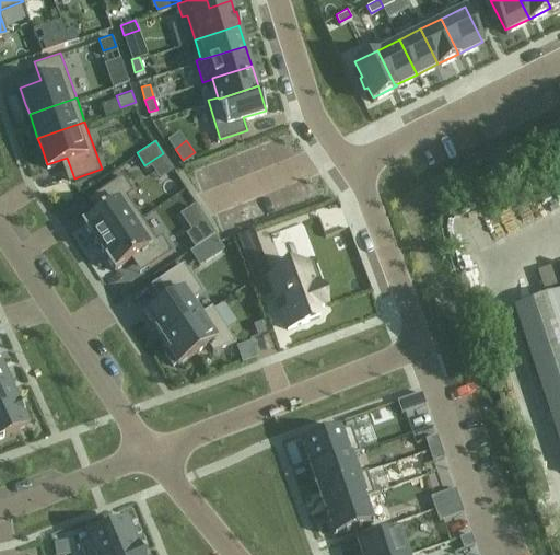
[(106,204),(82,220),(91,232),(98,243),(141,215),(127,193),(133,188),(123,172),(96,189),(106,204)]
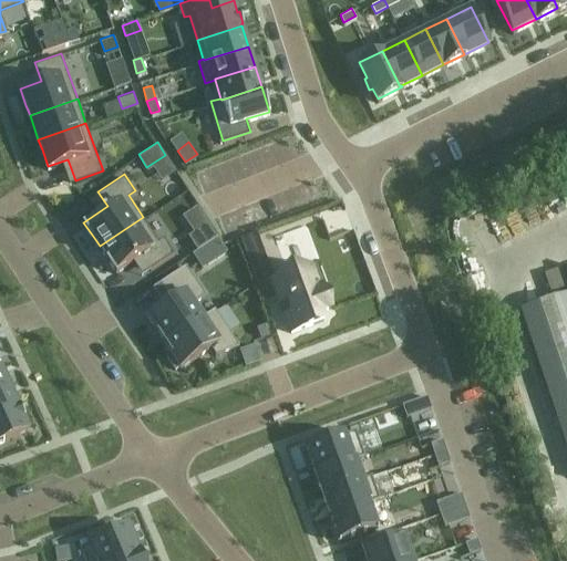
[(143,217),(100,246),(107,257),(106,257),(115,270),(141,253),(151,267),(174,251),(163,235),(158,238),(143,217)]
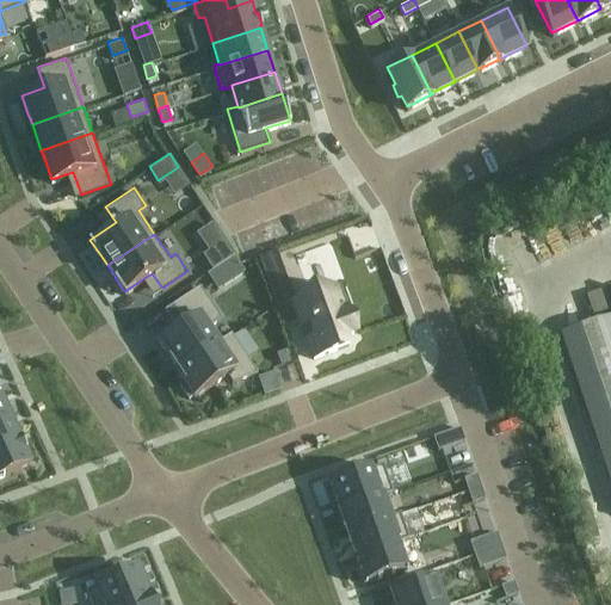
[(223,238),(203,251),(213,265),(233,252),(223,238)]
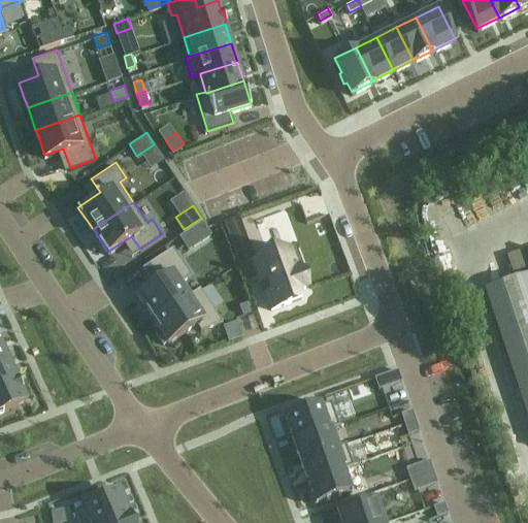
[(202,218),(185,229),(178,233),(188,247),(194,242),(211,231),(202,218)]
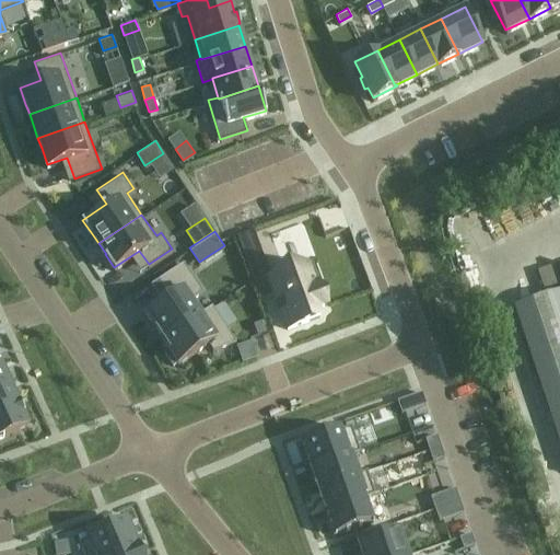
[(260,244),(242,251),(256,289),(270,282),(284,322),(324,308),(321,299),(329,296),(321,273),(313,275),(306,256),(270,270),(260,244)]
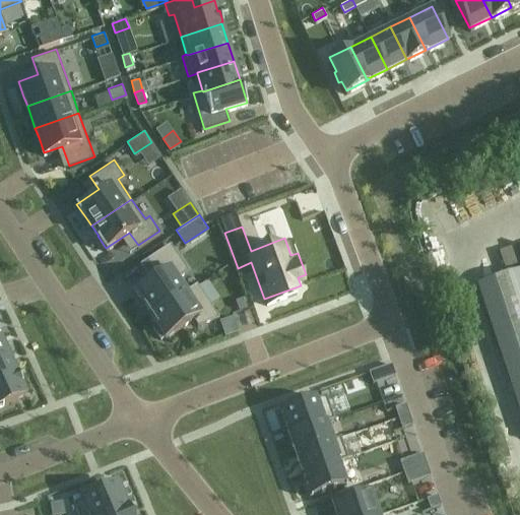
[(157,274),(134,290),(150,314),(189,287),(188,286),(180,274),(188,268),(170,242),(146,257),(157,274)]
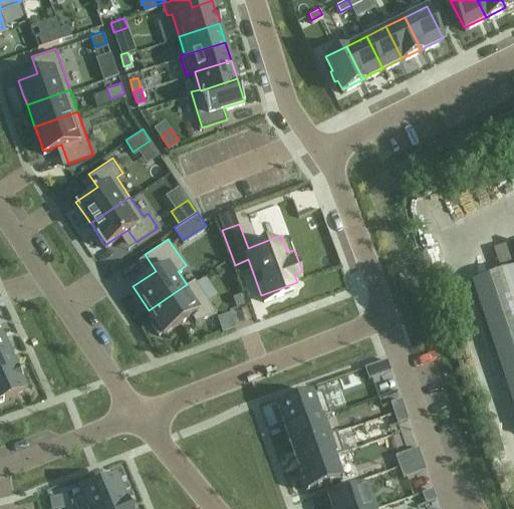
[(513,262),(471,277),(513,408),(513,262)]
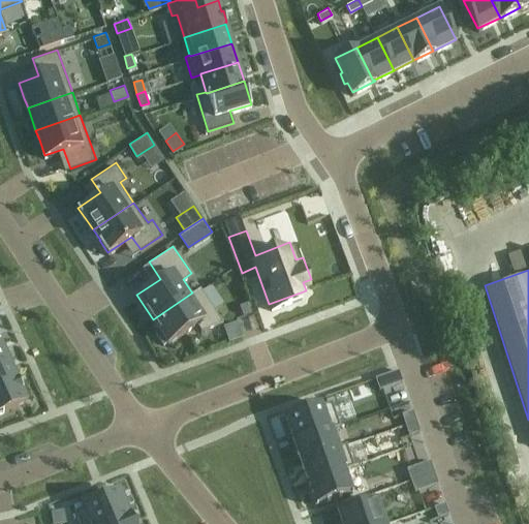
[(192,293),(153,319),(158,328),(155,330),(163,342),(166,340),(167,341),(196,322),(200,329),(222,320),(199,286),(191,291),(192,293)]
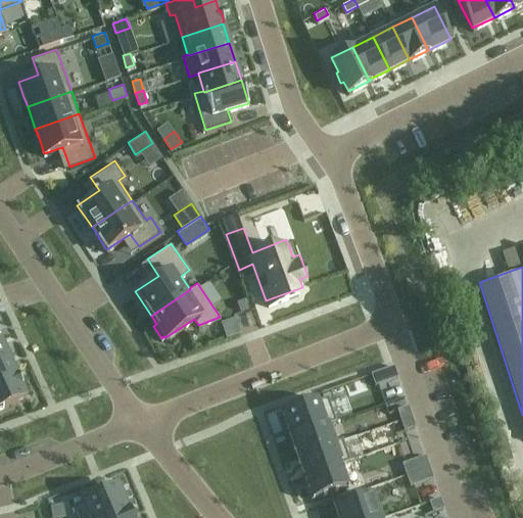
[(249,295),(236,300),(240,311),(252,305),(249,295)]
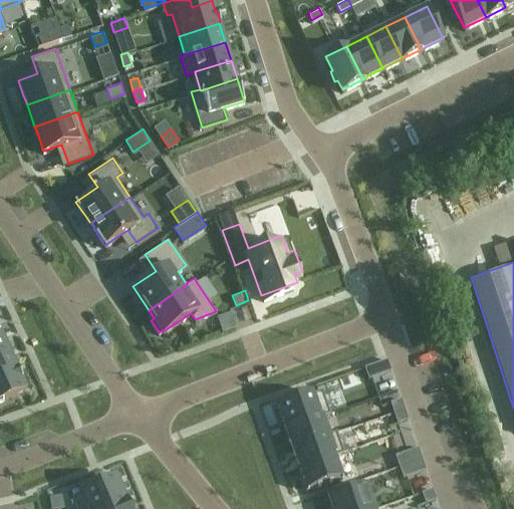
[(0,372),(15,365),(7,348),(0,351),(0,372)]
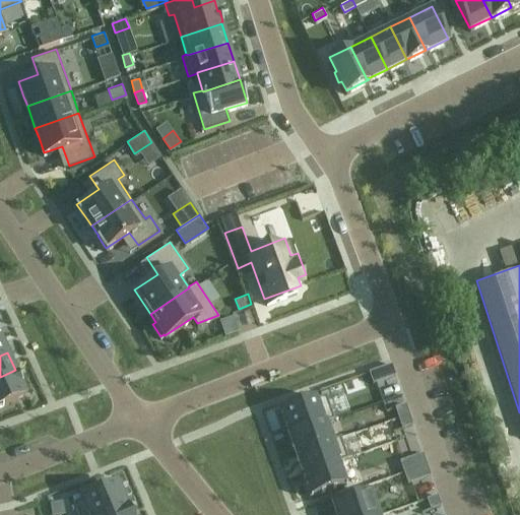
[(488,353),(478,356),(499,423),(515,419),(501,374),(495,376),(488,353)]
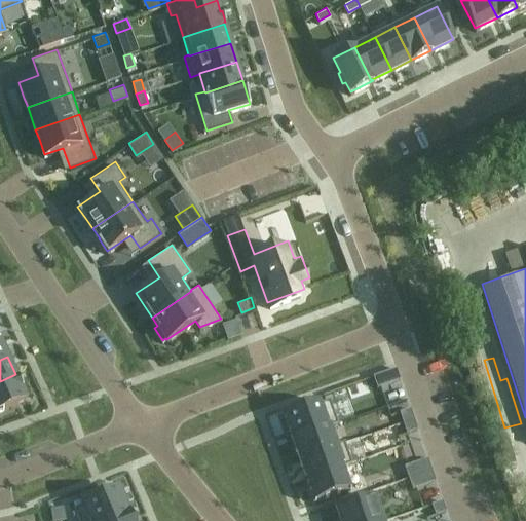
[(396,365),(373,373),(377,384),(400,377),(396,365)]
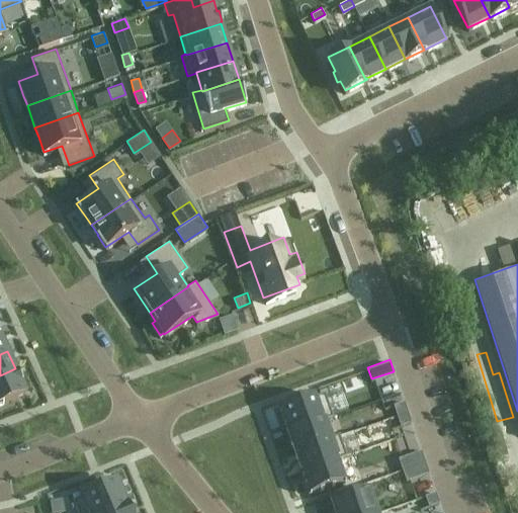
[(0,402),(25,391),(15,368),(0,375),(0,402)]
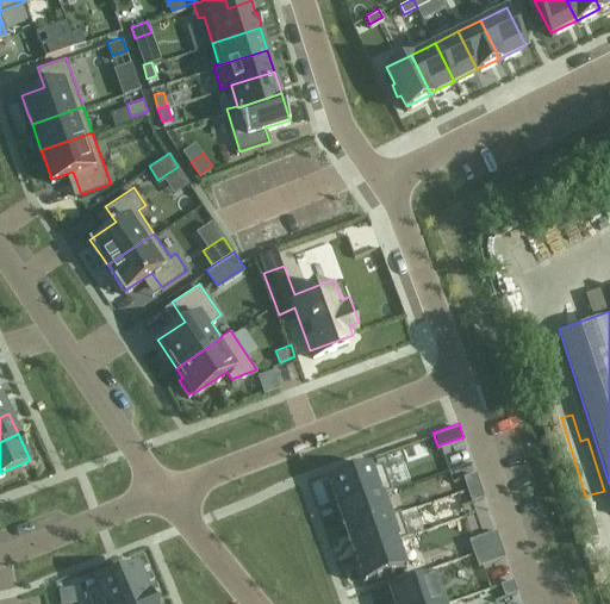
[(383,460),(329,479),(338,506),(380,491),(381,492),(392,489),(383,460)]
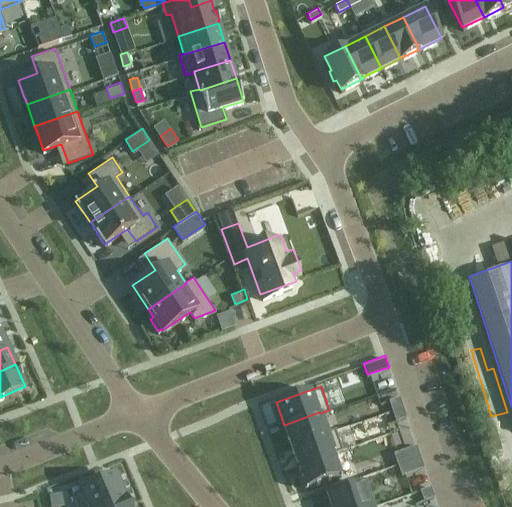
[(399,394),(388,398),(392,409),(403,405),(399,394)]
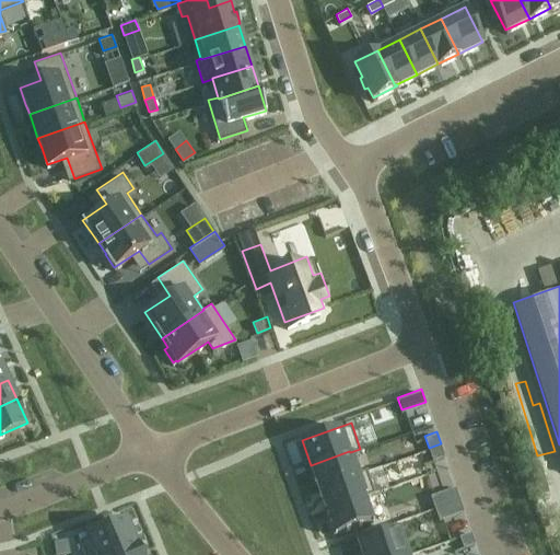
[(441,443),(429,448),(432,459),(444,454),(441,443)]
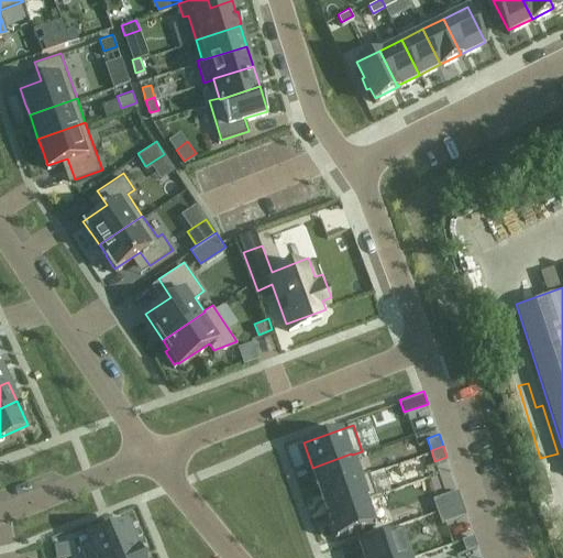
[(351,453),(312,468),(320,489),(359,474),(352,455),(351,453)]
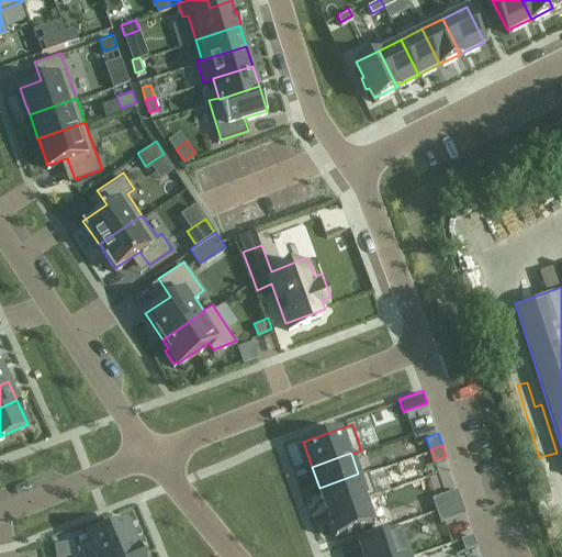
[(358,474),(319,488),(326,509),(366,496),(366,497),(375,492),(368,469),(358,474)]
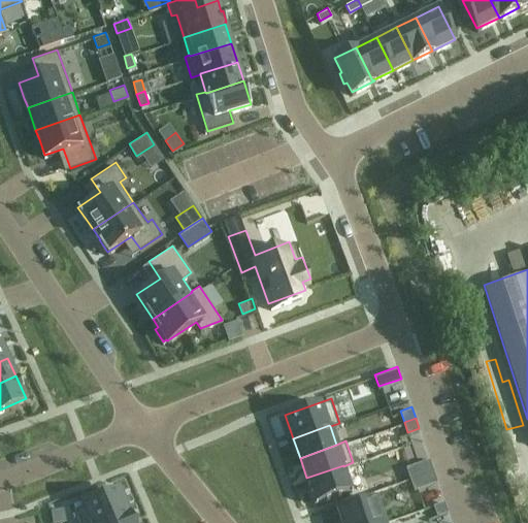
[(429,457),(405,465),(409,477),(433,468),(429,457)]
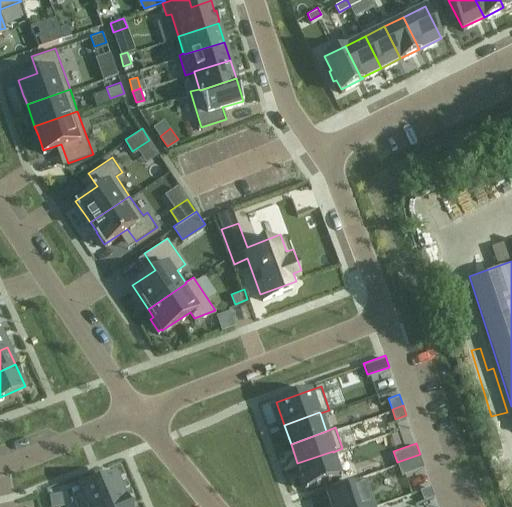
[(333,451),(297,463),(305,486),(341,473),(333,452),(333,451)]
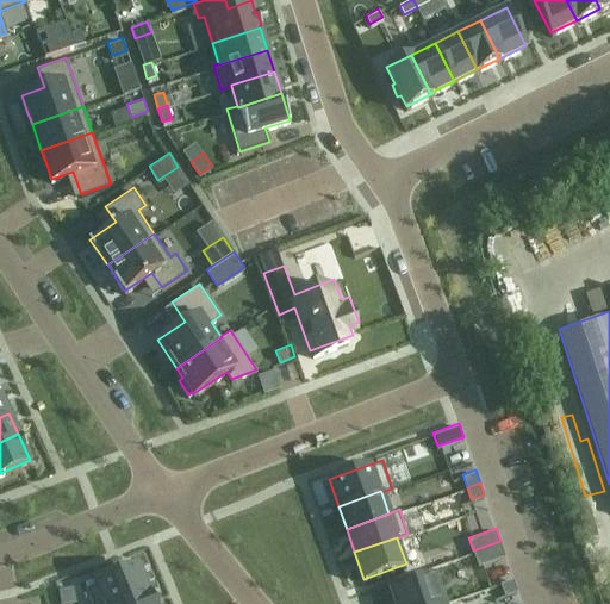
[(500,541),(473,550),(478,564),(505,554),(500,541)]
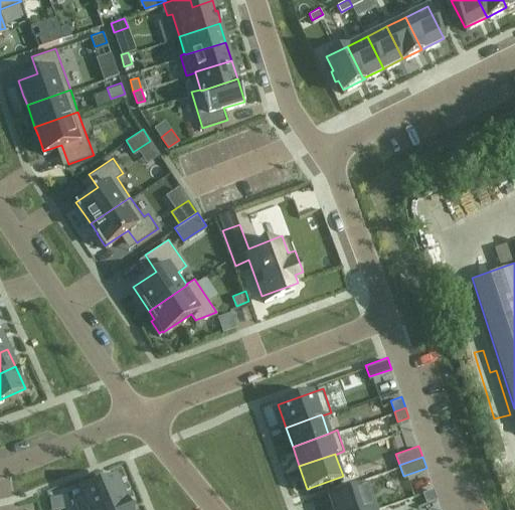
[(116,477),(72,495),(77,509),(99,509),(125,499),(116,477)]
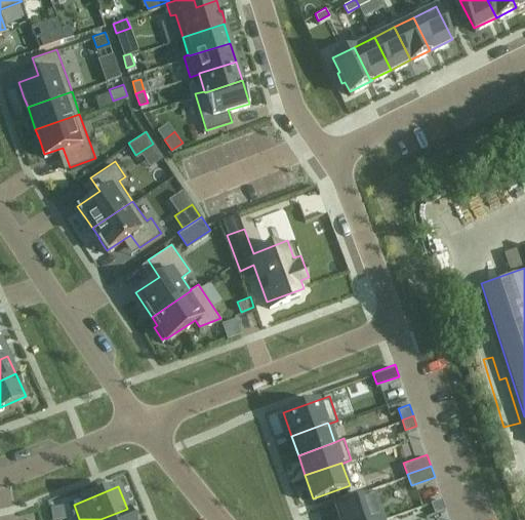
[(372,495),(336,508),(340,519),(374,519),(380,518),(372,495)]
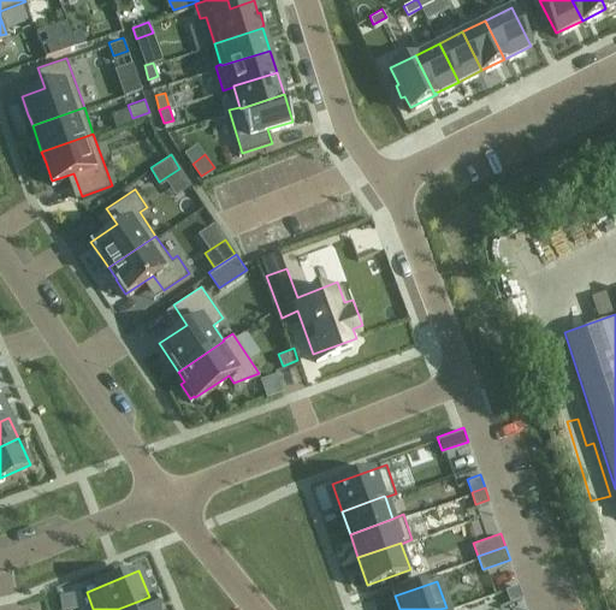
[(519,582),(505,587),(509,600),(522,596),(519,582)]
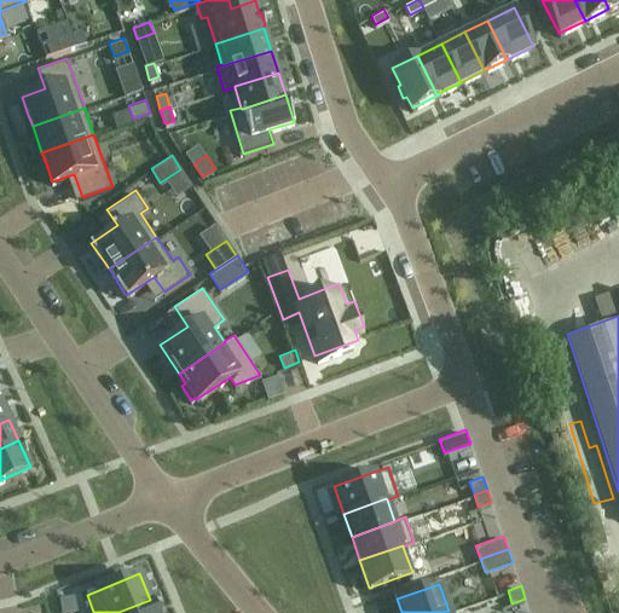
[(63,595),(48,600),(51,612),(55,612),(68,608),(63,595)]
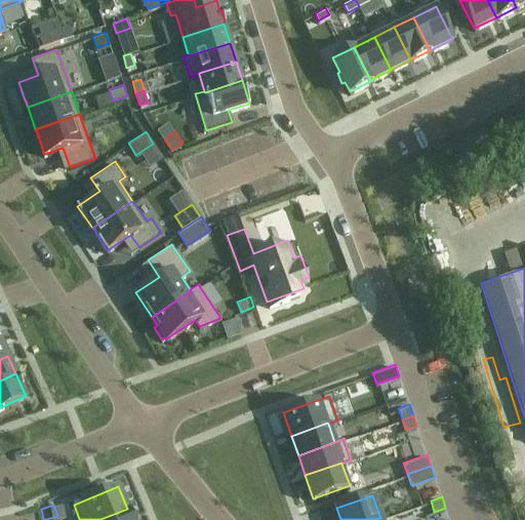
[(131,519),(127,509),(101,519),(131,519)]
